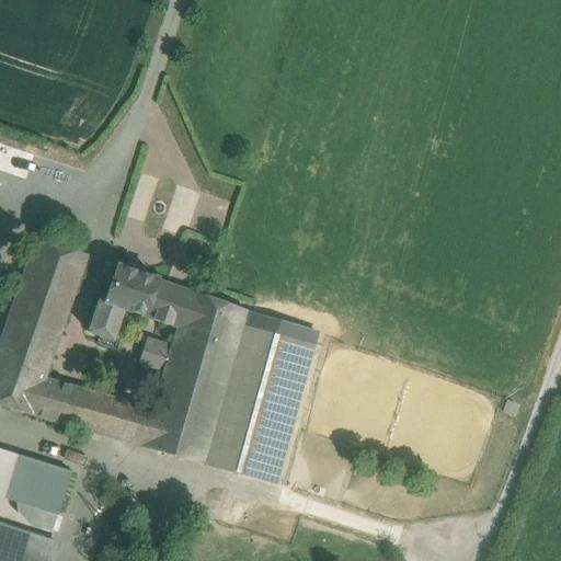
[(35,238),(0,339),(0,405),(32,416),(36,403),(44,379),(87,256),(35,238)]
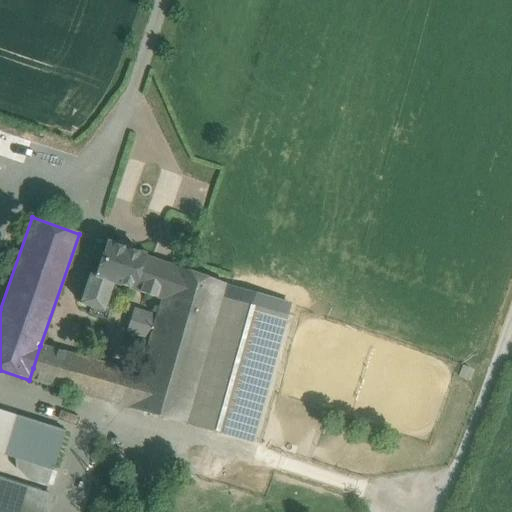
[(172,266),(106,243),(95,276),(90,274),(80,303),(102,311),(112,282),(161,299),(172,266)]
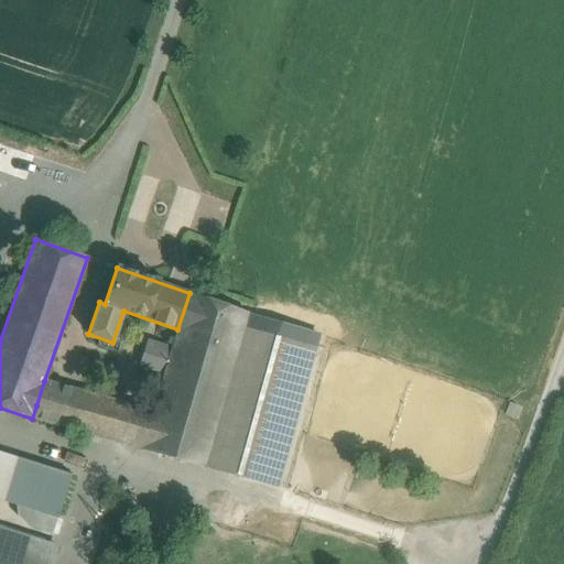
[(152,412),(141,449),(203,467),(243,327),(247,313),(190,293),(177,329),(152,412)]
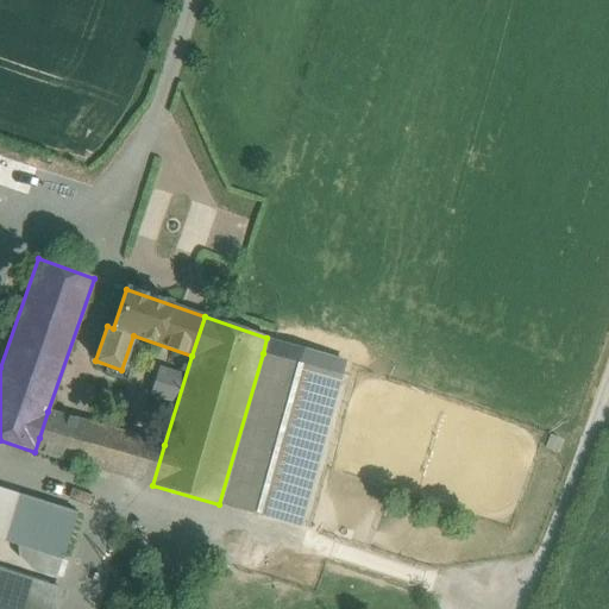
[(263,353),(219,504),(256,515),(299,363),(263,353)]
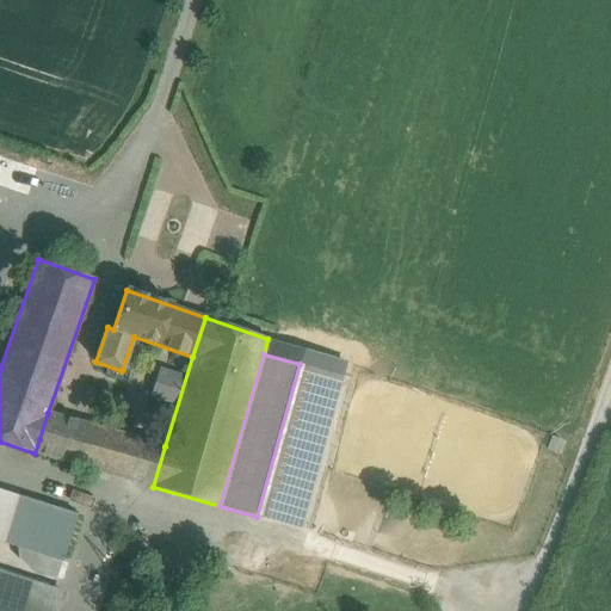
[(84,423),(48,413),(39,439),(76,449),(84,423)]
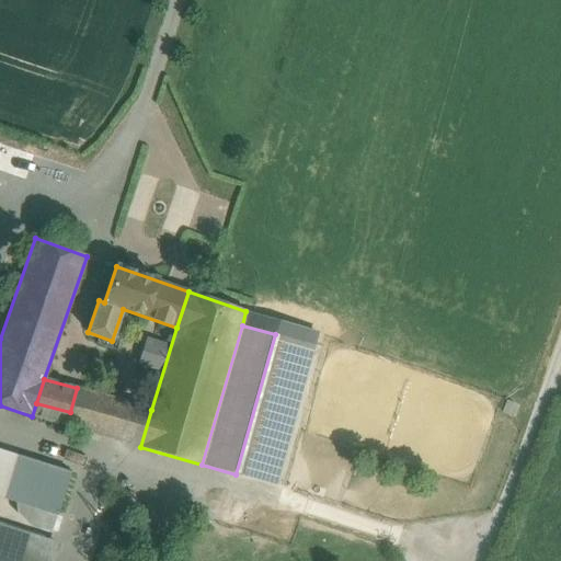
[(135,404),(77,388),(70,412),(66,426),(122,442),(135,404)]
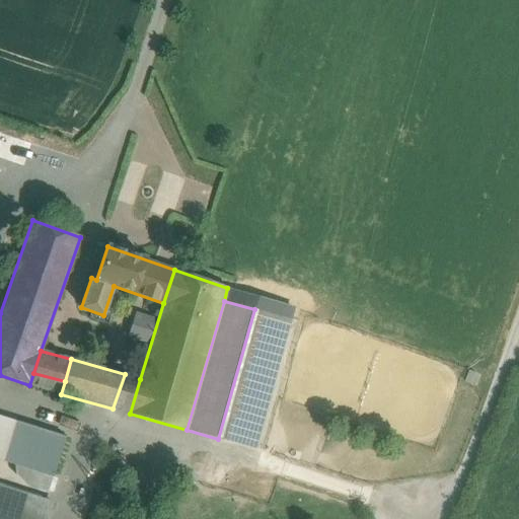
[(65,381),(33,373),(29,385),(61,394),(65,381)]
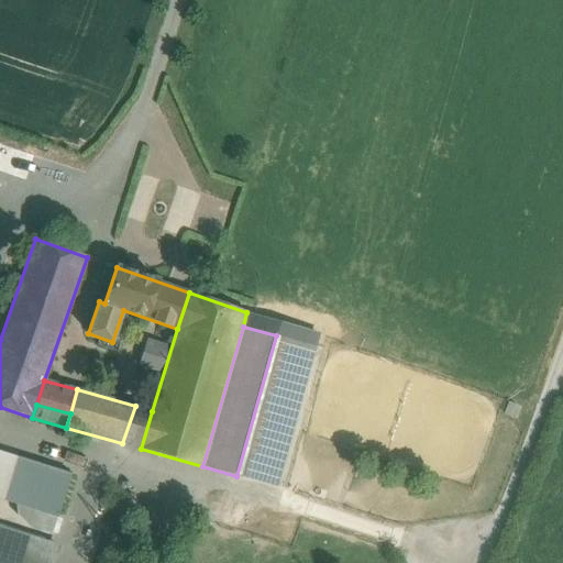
[(135,406),(122,443),(141,449),(152,411),(135,406)]
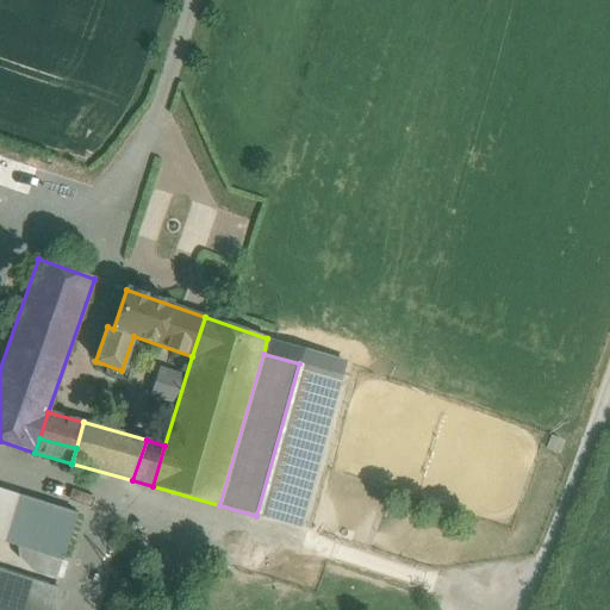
[(50,505),(0,490),(0,540),(18,547),(36,552),(50,505)]
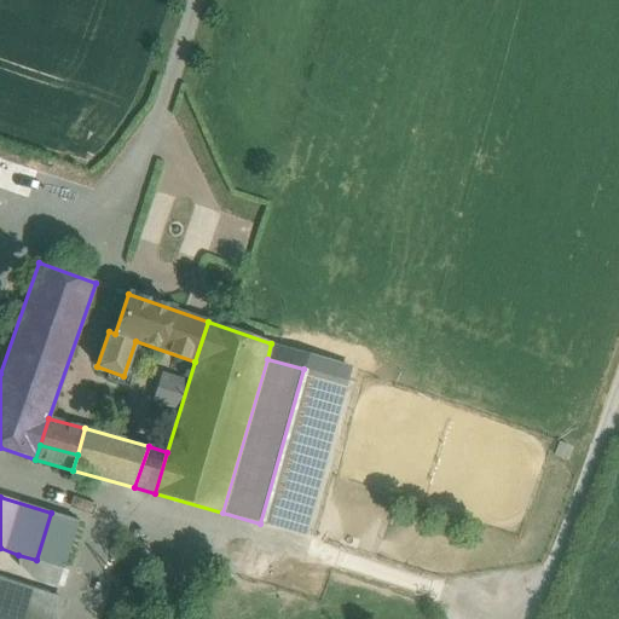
[(77,521),(51,513),(36,560),(63,568),(77,521)]
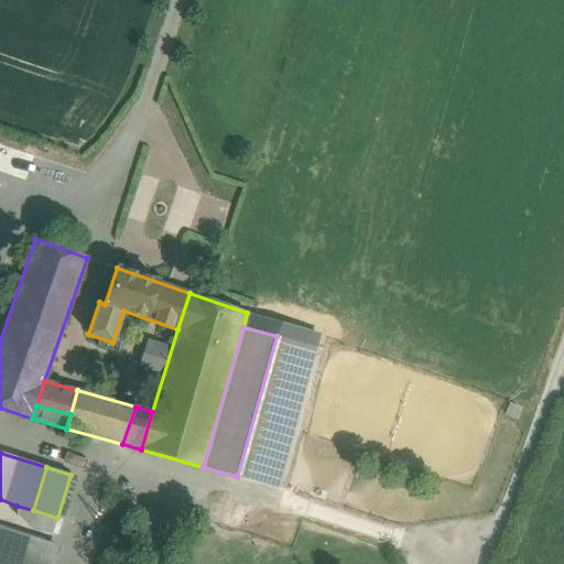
[(33,510),(17,506),(18,517),(32,530),(52,535),(57,518),(33,510)]
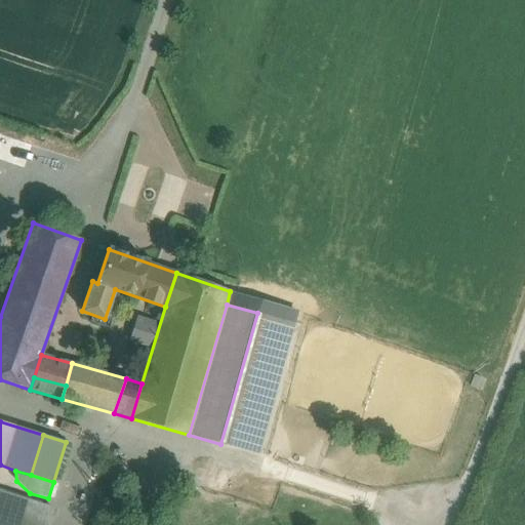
[(48,524),(53,510),(0,492),(0,524),(48,524)]
